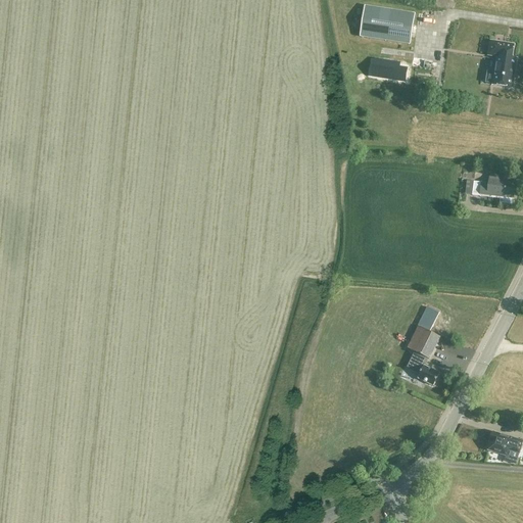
[(415,13),(365,6),(360,38),(411,45),(415,13)]
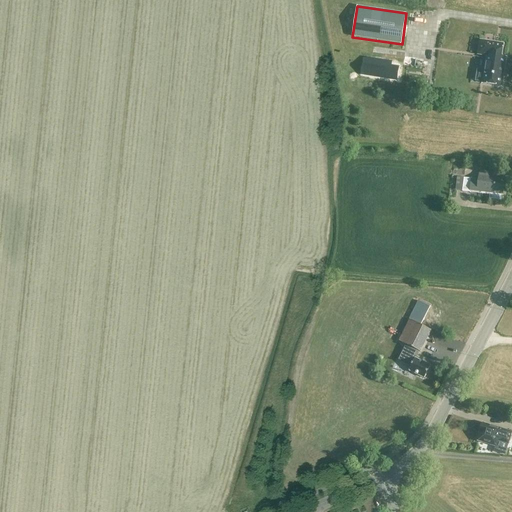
[(481,41),(479,54),(487,56),(483,84),(501,86),(505,58),(501,57),(503,45),(481,41)]
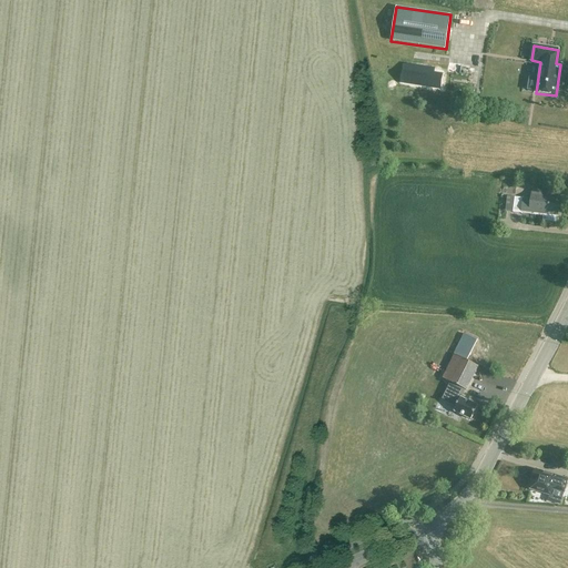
[(389,61),(387,80),(407,82),(408,70),(402,69),(403,62),(389,61)]
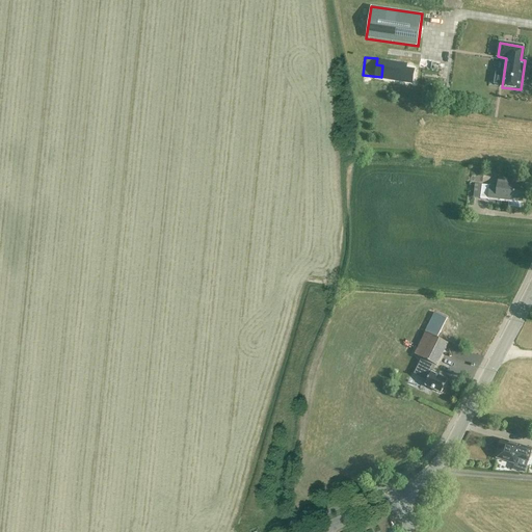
[(415,79),(415,62),(390,62),(390,79),(415,79)]
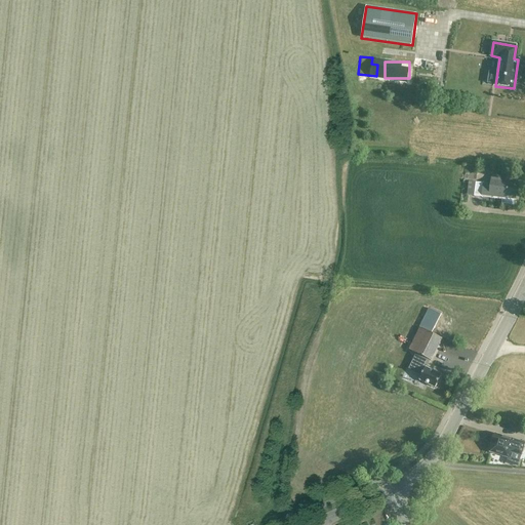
[(507,176),(492,175),(491,185),(476,183),(474,197),(482,198),(482,194),(506,197),(505,204),(514,205),(515,198),(516,198),(518,184),(506,183),(507,176)]
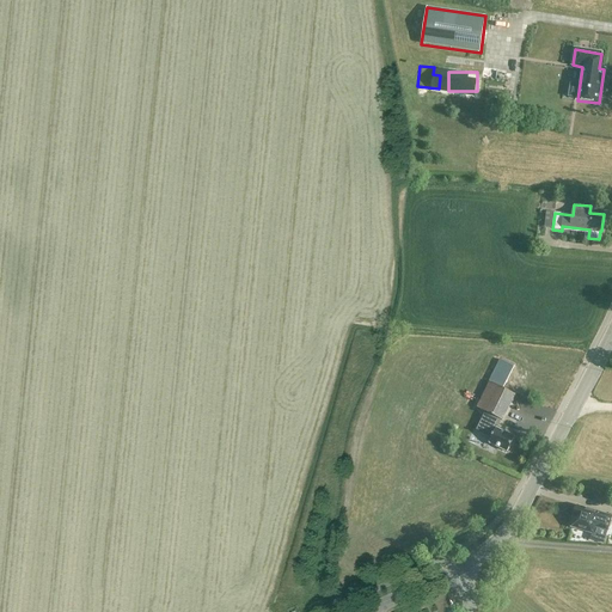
[(501,360),(477,408),(487,412),(501,421),(502,421),(515,396),(503,389),(514,367),(501,360)]
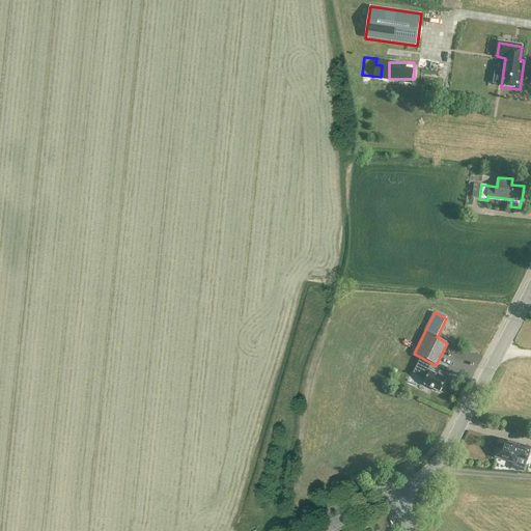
[(422,358),(414,373),(426,380),(424,385),(440,392),(446,380),(430,371),(435,365),(422,358)]
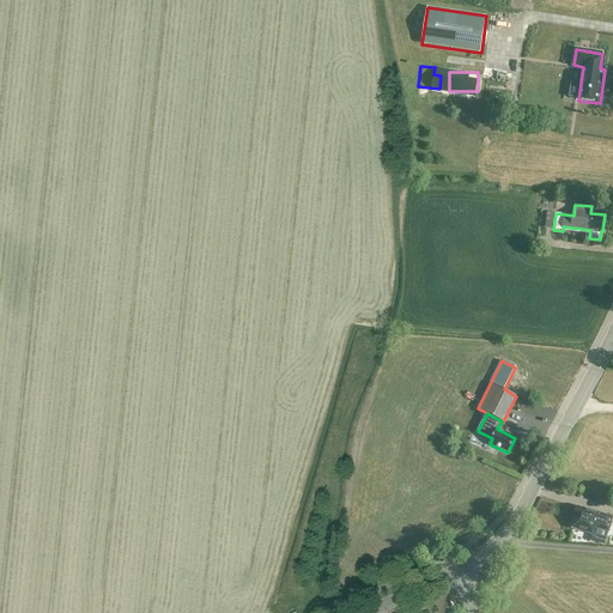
[(596,527),(608,532),(612,519),(604,516),(604,515),(578,508),(575,517),(576,519),(572,528),(594,534),(596,527)]
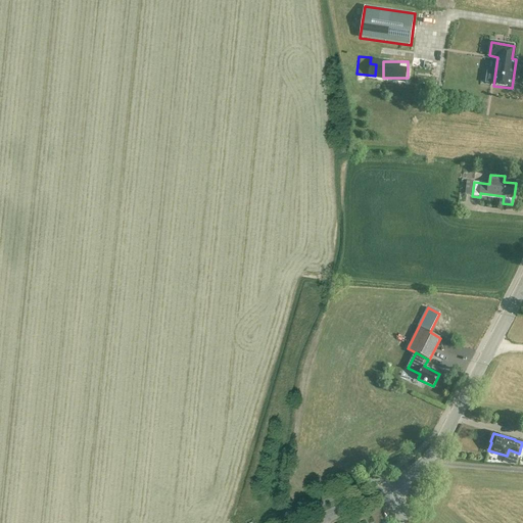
All buildings are outlined.
